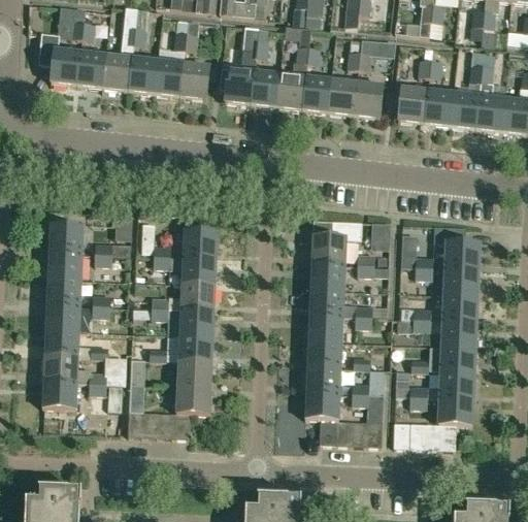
[(171,0),(171,7),(180,8),(182,0),(171,0)]
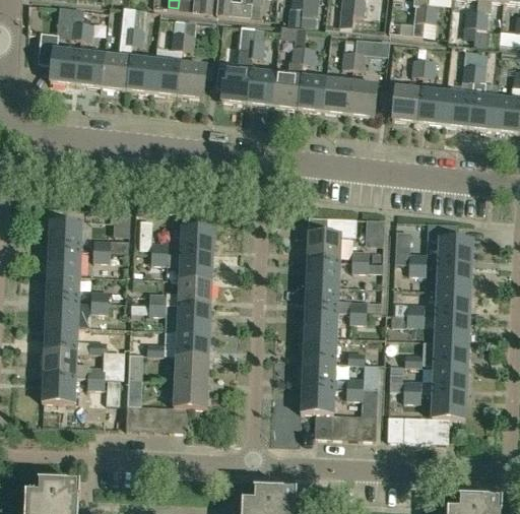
[(211,12),(212,0),(200,0),(199,10),(211,12)]
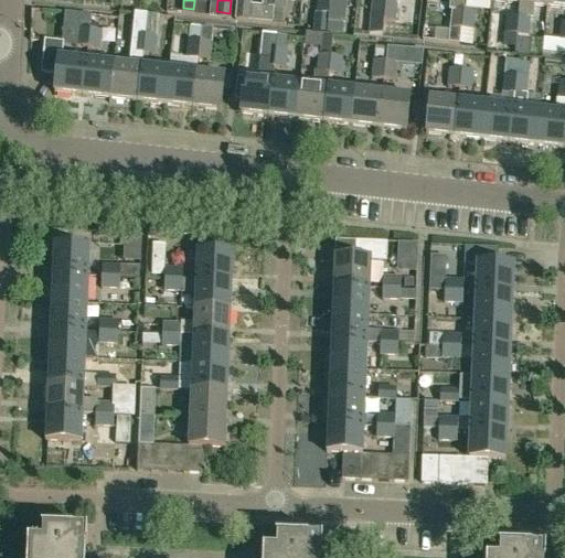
[(236,0),(235,13),(272,18),(273,2),(273,0),(262,0),(262,1),(251,0),(236,0)]
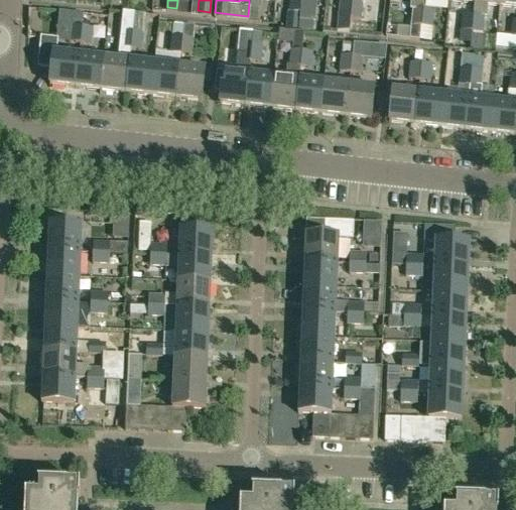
[(290,0),(289,7),(299,8),(300,0),(290,0)]
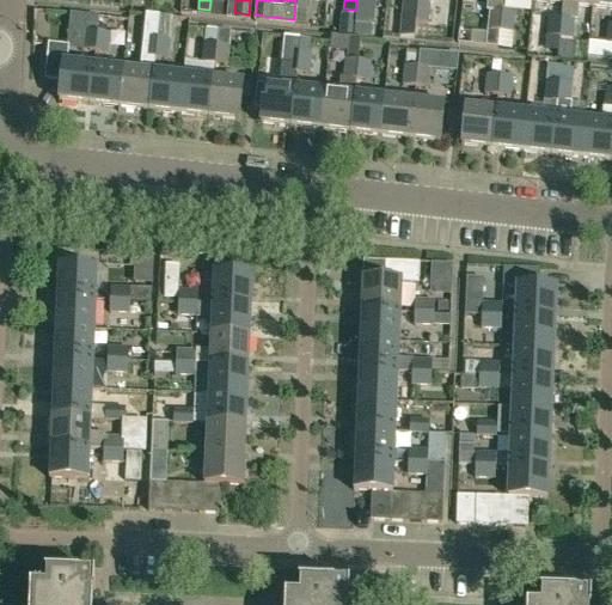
[(368,11),(369,0),(356,0),(355,10),(368,11)]
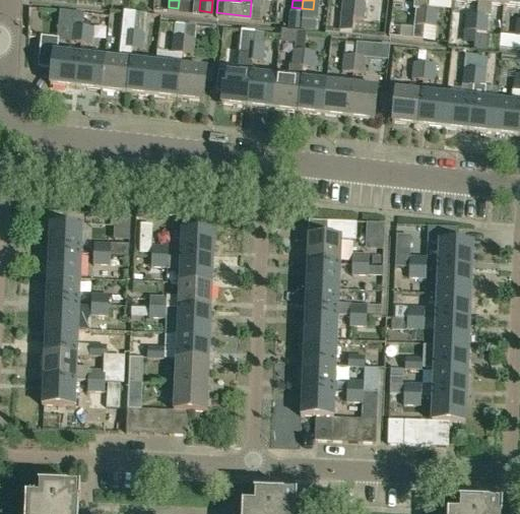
[(353,0),(352,14),(364,15),(365,0),(353,0)]
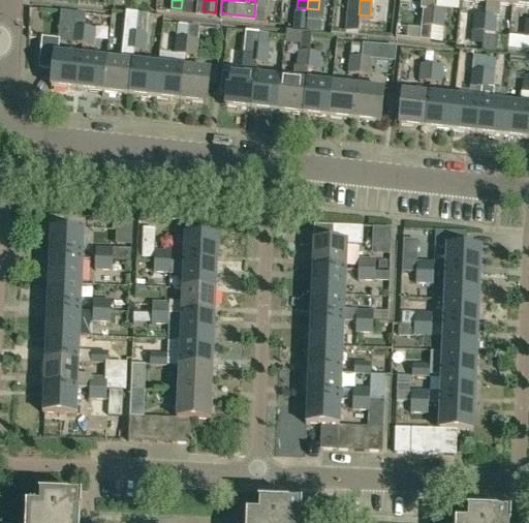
[(421,0),(421,4),(423,4),(422,21),(432,22),(434,5),(434,0),(421,0)]
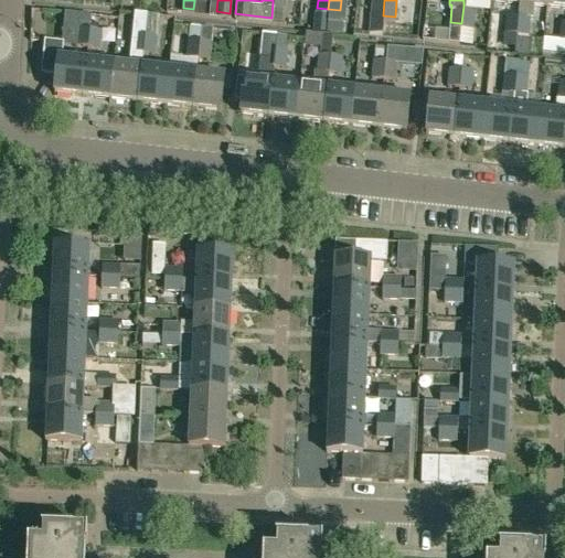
[(548,0),(521,0),(519,11),(530,12),(533,13),(534,0),(548,0)]
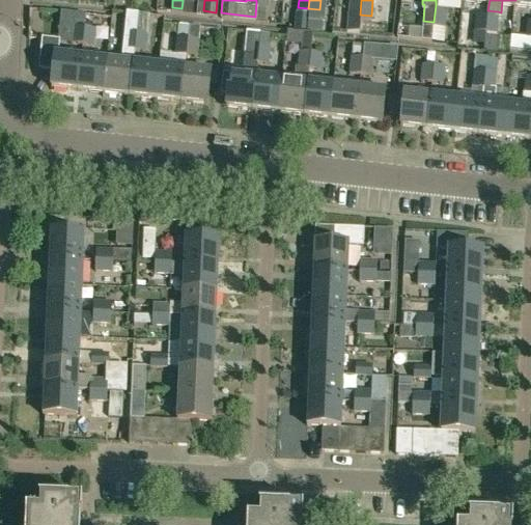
[(436,5),(434,22),(445,23),(446,6),(436,5)]
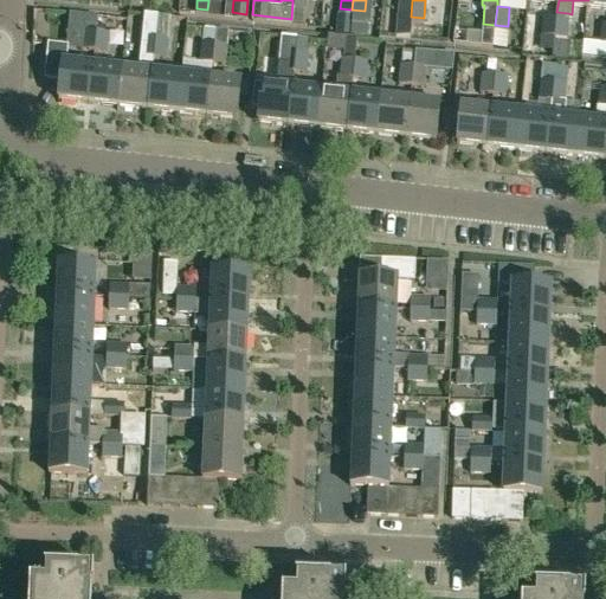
[(147,103),(152,64),(150,64),(152,50),(153,50),(155,31),(154,31),(156,8),(143,7),(137,63),(121,62),(117,100),(147,103)]
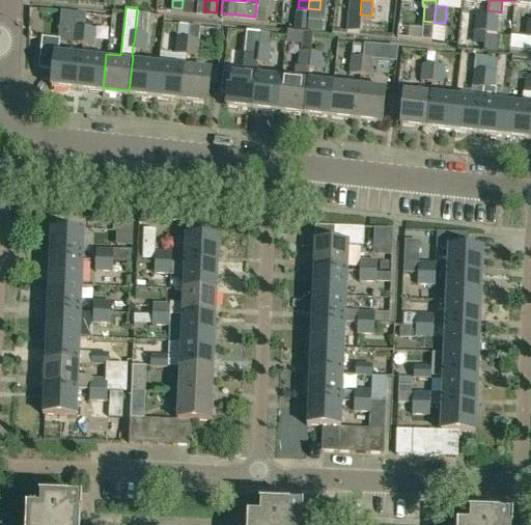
[(83,40),(86,10),(65,7),(64,21),(74,22),(72,38),(83,40)]
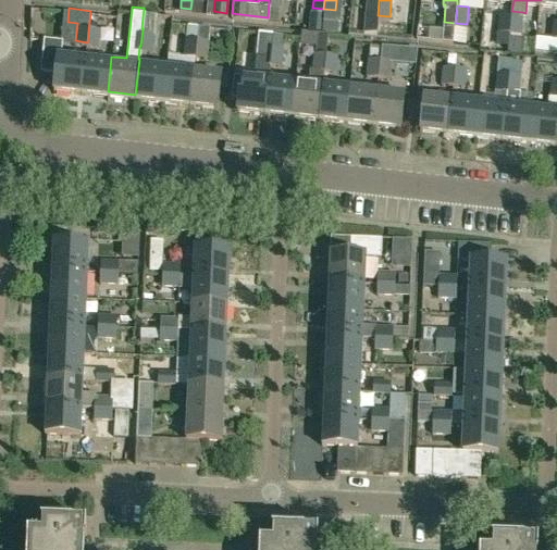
[(511,11),(500,10),(498,28),(509,29),(511,11)]
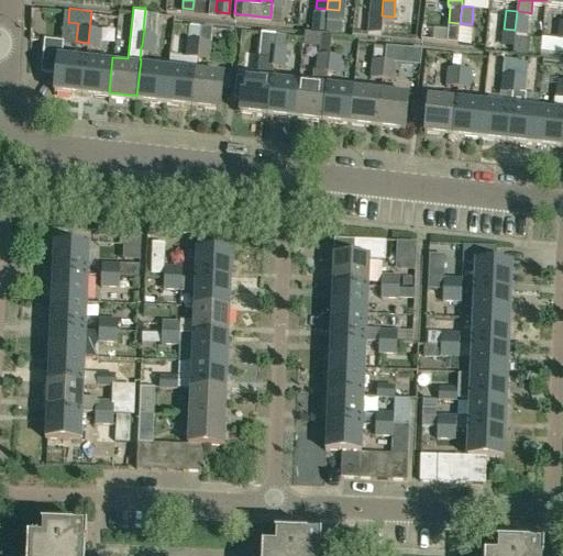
[(102,12),(91,11),(88,43),(100,44),(102,25),(100,25),(102,12)]
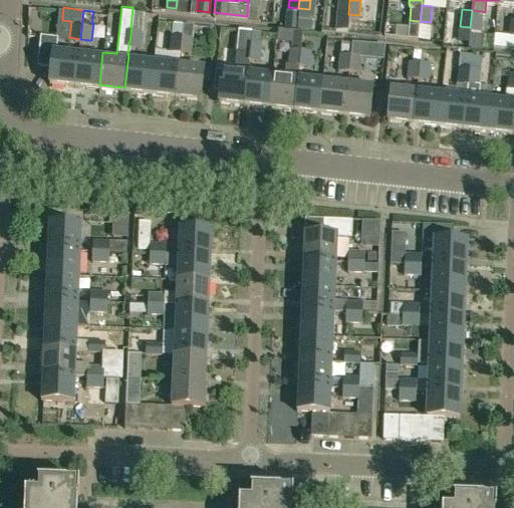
[(480,28),(482,11),(472,10),(470,27),(480,28)]
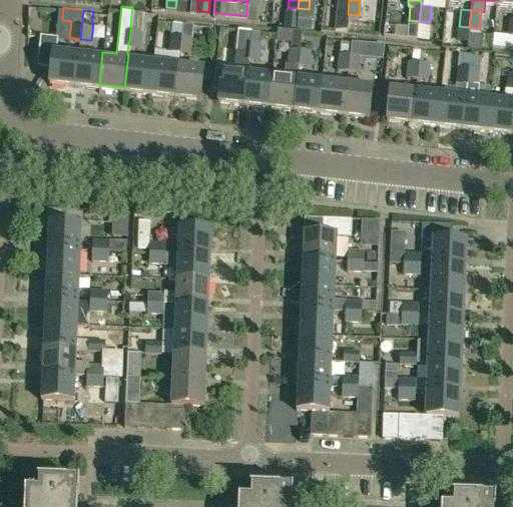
[(346,26),(348,14),(337,12),(336,24),(346,26)]
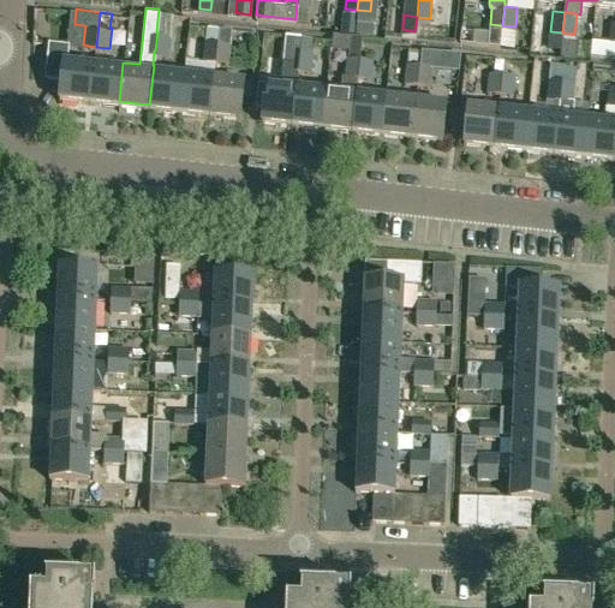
[(364,42),(366,25),(347,23),(345,40),(364,42)]
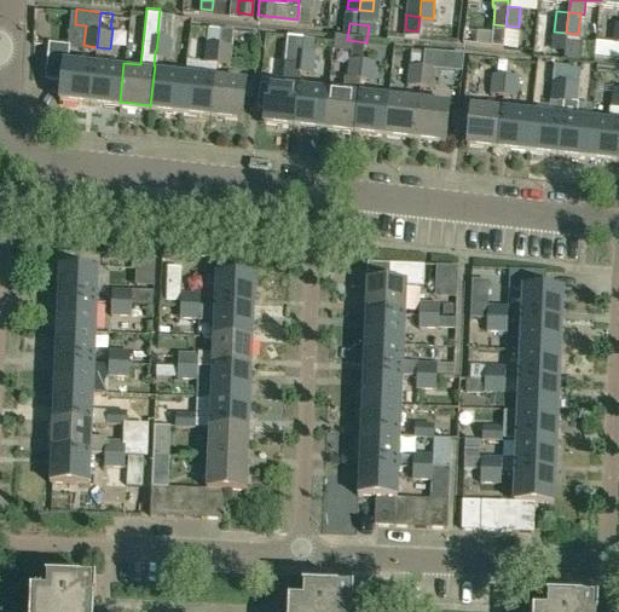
[(217,59),(220,27),(209,26),(208,39),(206,39),(203,58),(217,59)]
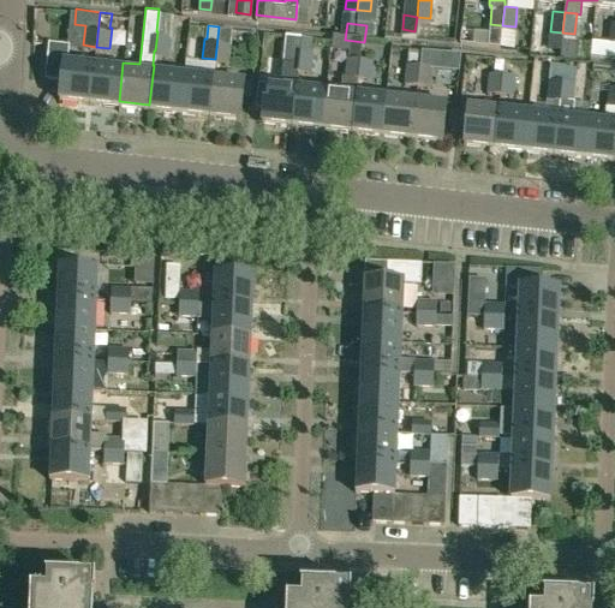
[(232,27),(219,25),(219,27),(215,59),(228,61),(231,42),(230,42),(232,27)]
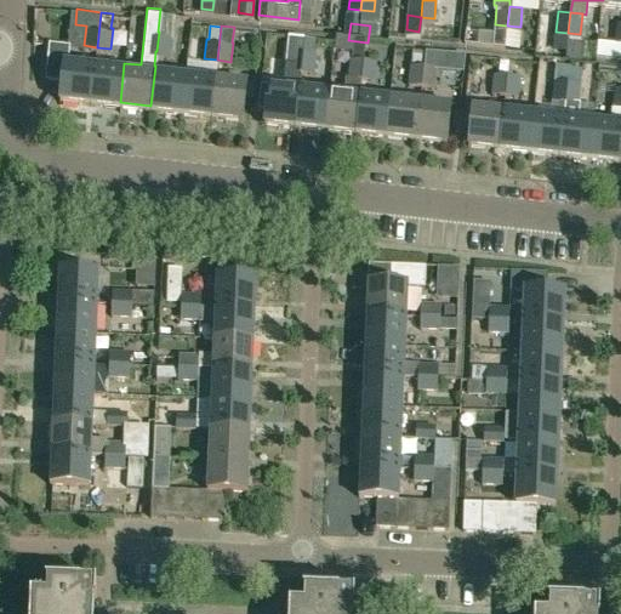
[(171,33),(159,32),(157,51),(169,52),(171,33)]
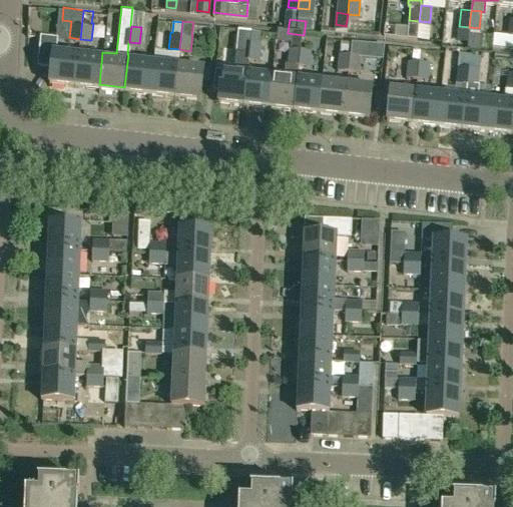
[(74,81),(77,49),(55,46),(57,32),(40,30),(36,61),(50,63),(48,78),(74,81)]
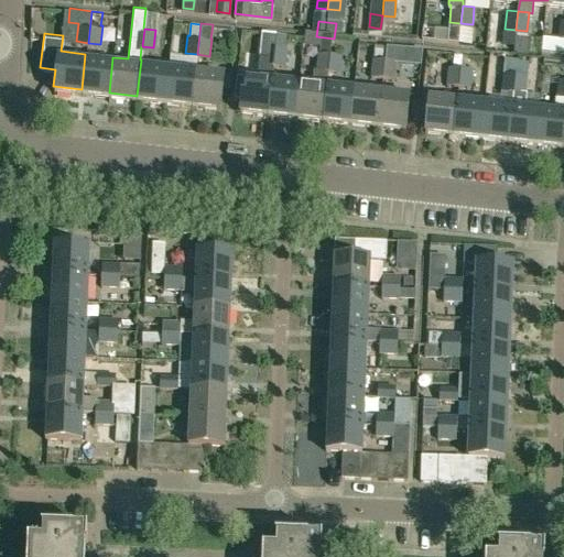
[(272,75),(273,62),(275,44),(263,42),(262,52),(259,51),(257,73),(243,72),(239,107),(267,110),(271,75),(272,75)]
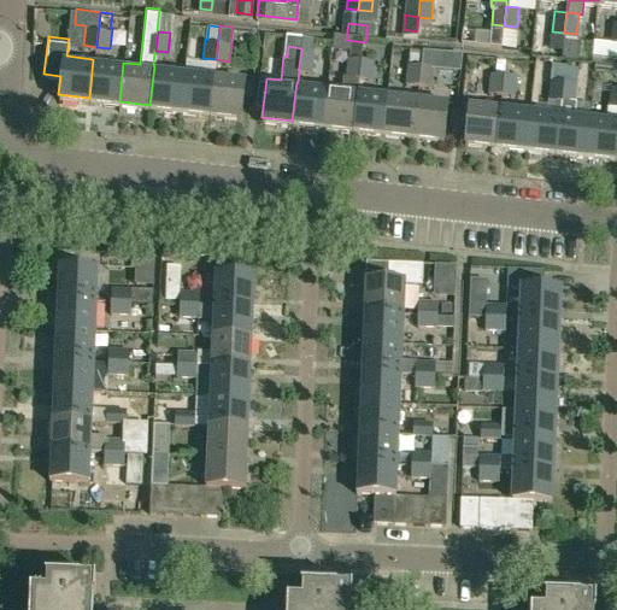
[(301,48),(299,68),(311,69),(313,50),(301,48)]
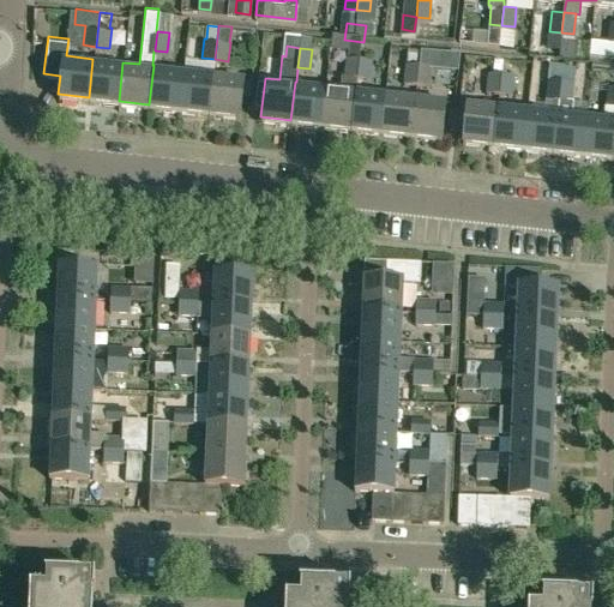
[(345,73),(356,74),(359,55),(347,54),(345,73)]
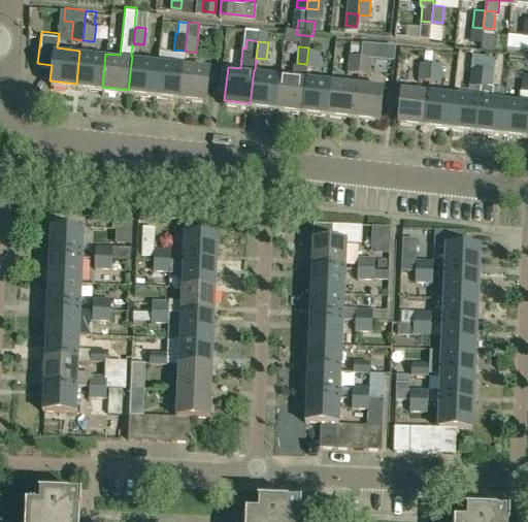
[(306,64),(317,65),(319,49),(308,47),(306,64)]
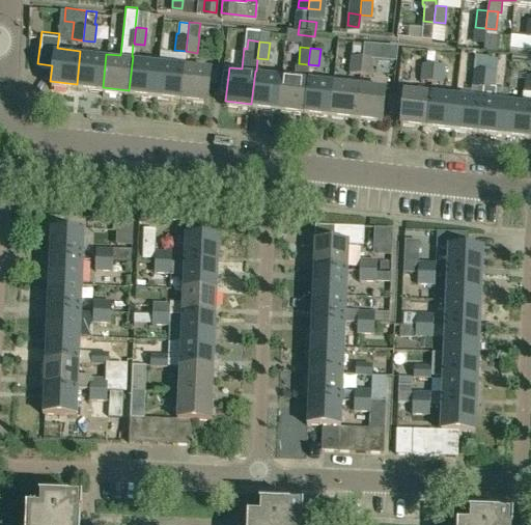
[(77,84),(103,87),(106,54),(80,51),(77,84)]
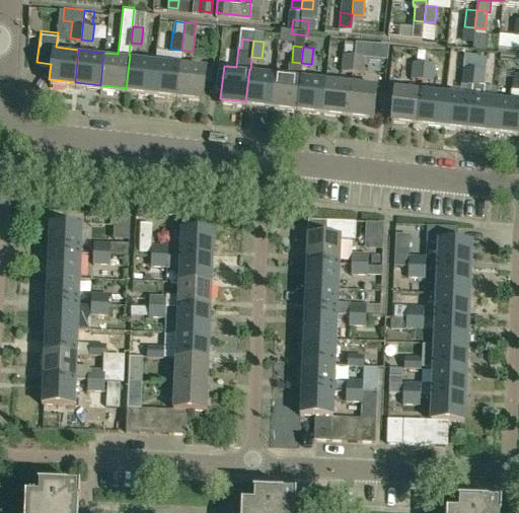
[(354,52),(344,51),(342,67),(352,68),(354,52)]
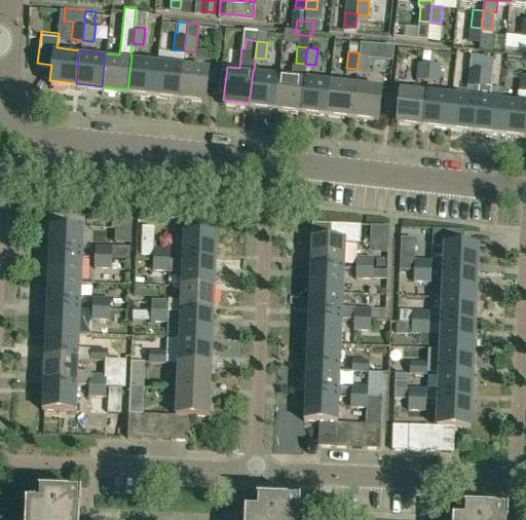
[(367,70),(369,54),(359,52),(357,69),(367,70)]
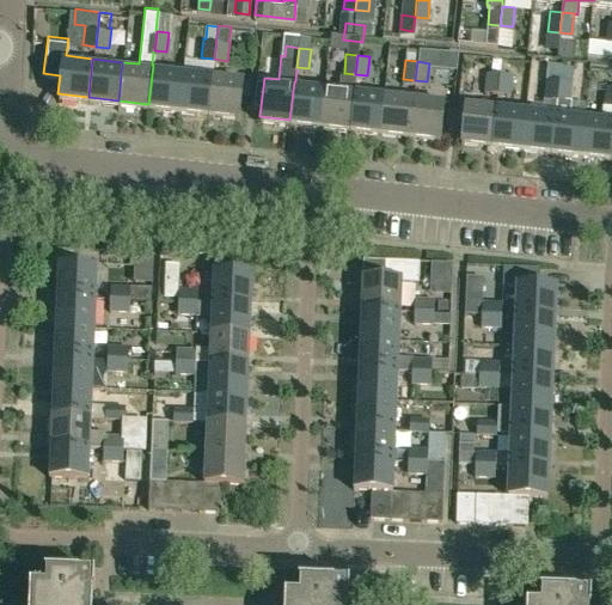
[(148,104),(178,107),(183,68),(153,65),(148,104)]
